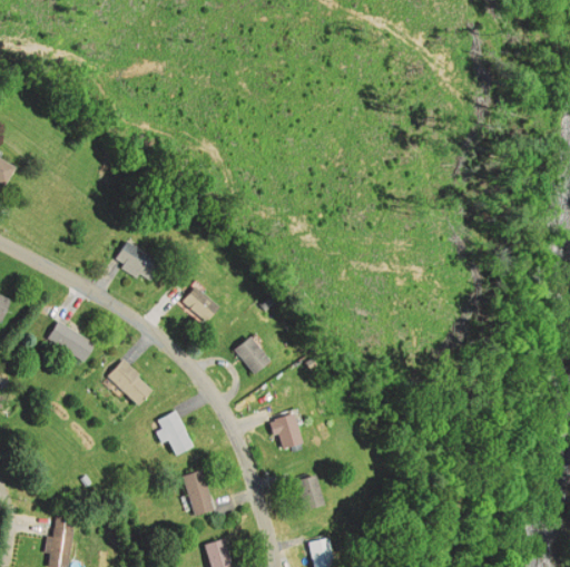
[(0,183),(6,186),(16,167),(0,158),(0,183)]
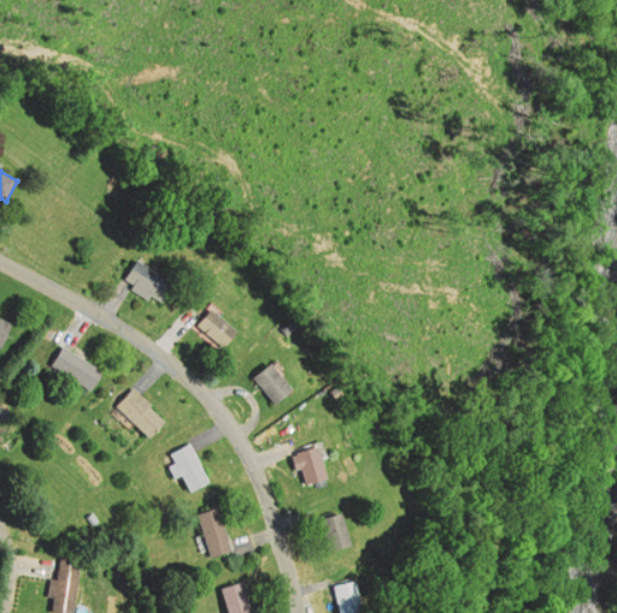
[(124,278),(163,302),(175,283),(136,259),(124,278)]
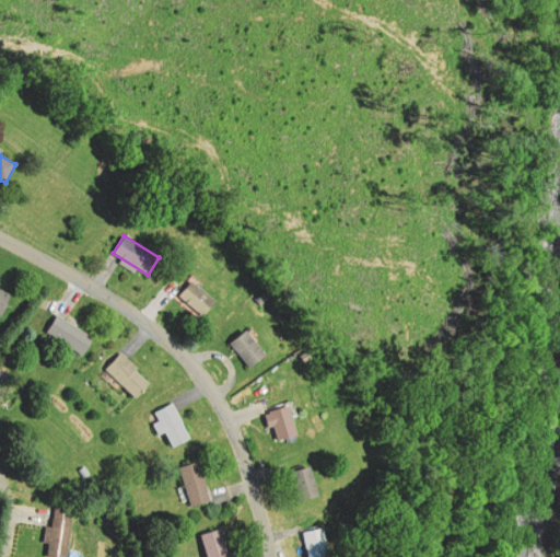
[(177,294),(203,316),(216,301),(190,279),(177,294)]
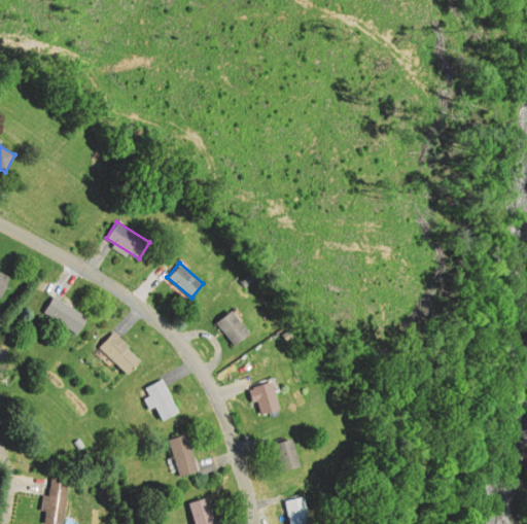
[(0,273),(11,279),(1,301),(0,300),(0,273)]
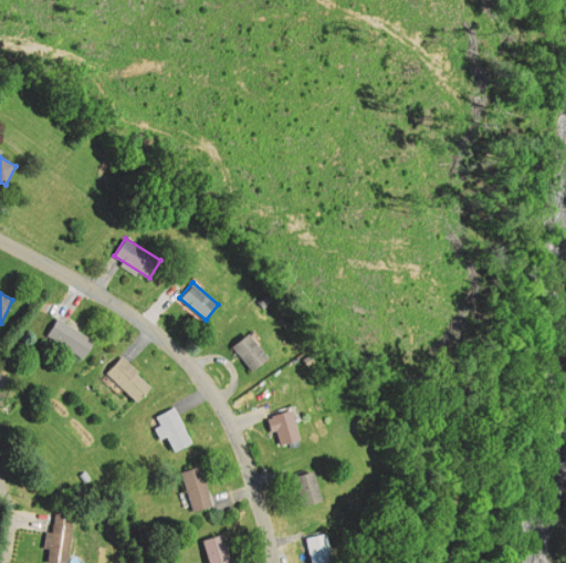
[(48,337),(84,361),(96,341),(60,318),(48,337)]
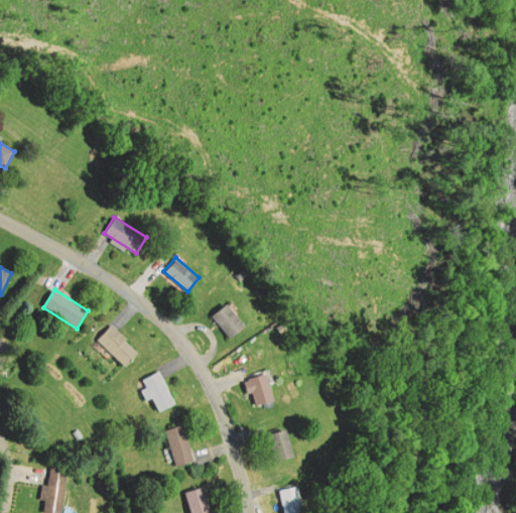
[(213,315),(230,339),(245,327),(228,303),(213,315)]
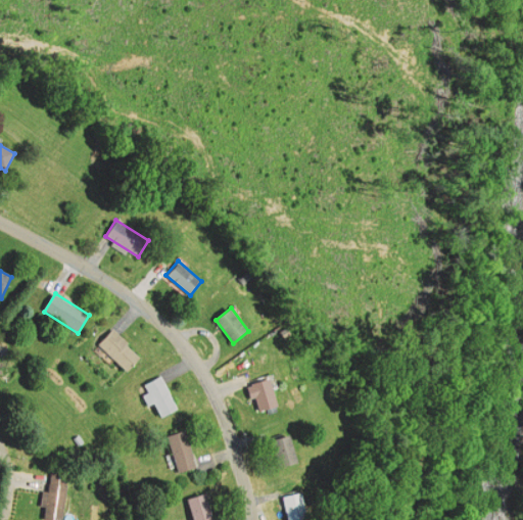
[(110,332),(140,357),(128,372),(98,347),(110,332)]
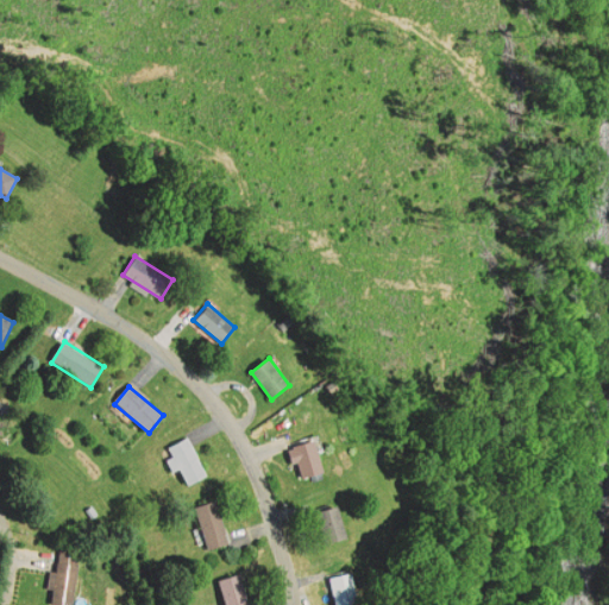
[(168,448),(188,489),(208,478),(188,439),(168,448)]
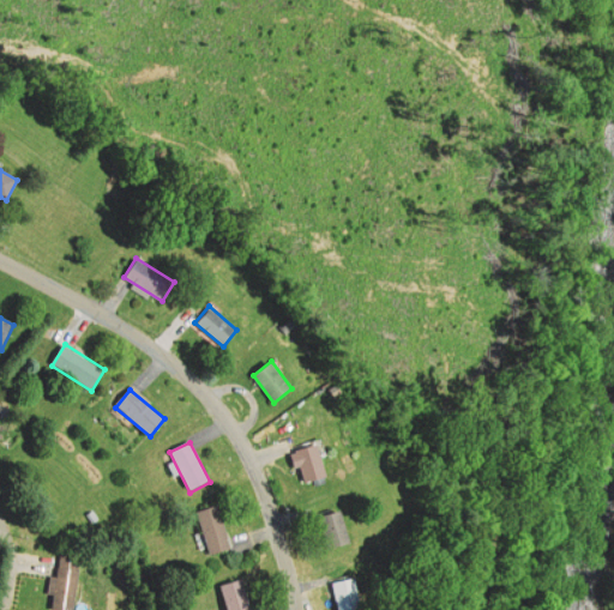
[(294,450),(304,485),(327,478),(318,442),(294,450)]
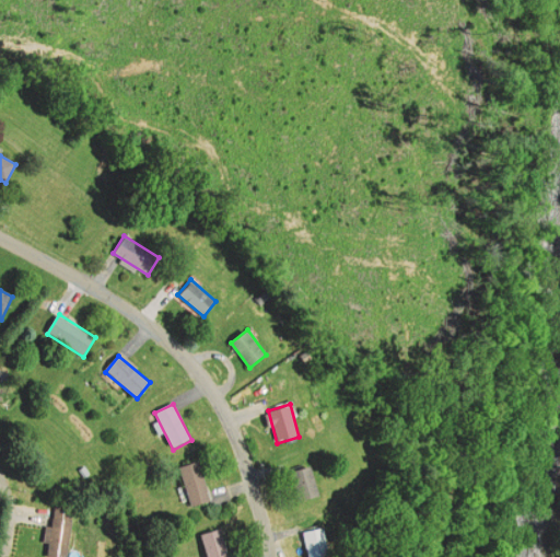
[(198,462),(212,501),(193,508),(179,468),(198,462)]
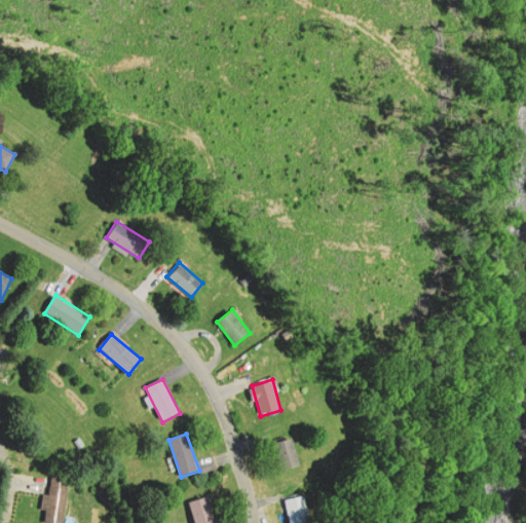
[(275,444),(283,472),(299,467),(292,439),(275,444)]
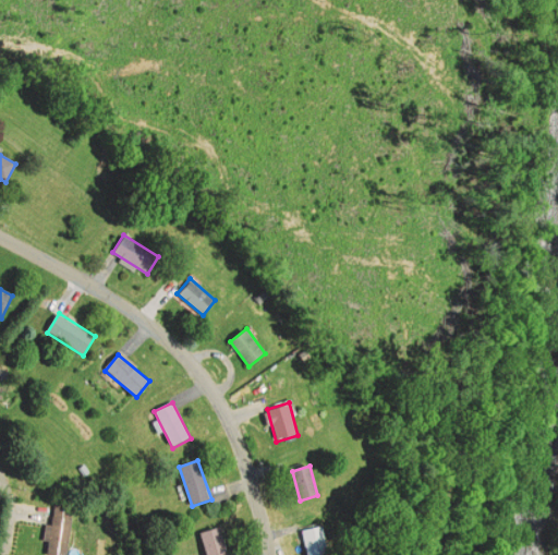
[(73,506),(67,554),(47,554),(53,504),(73,506)]
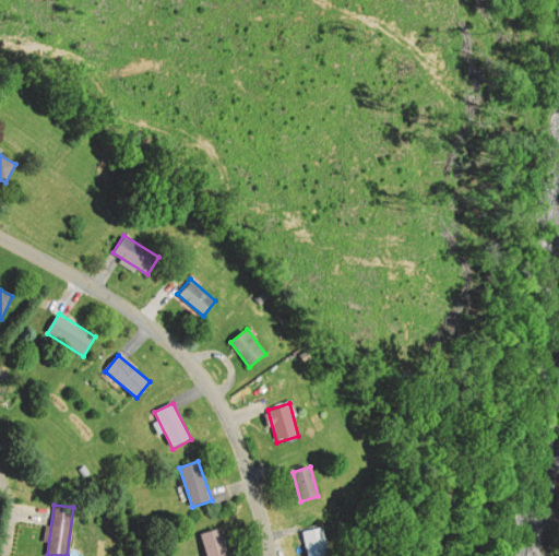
[(304,531),(308,555),(330,555),(324,527),(304,531)]
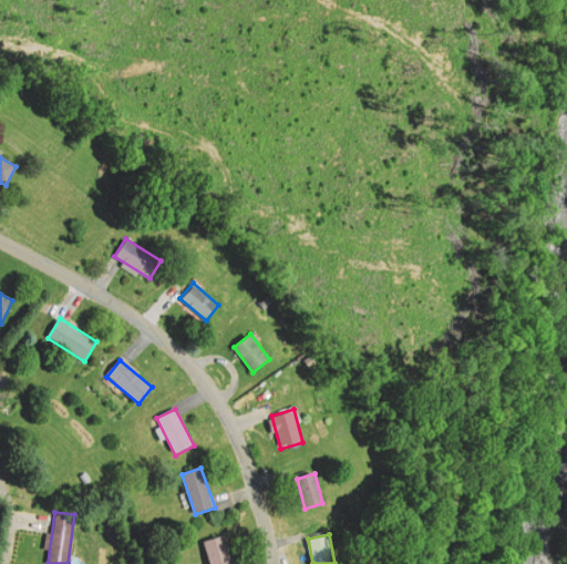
[(205,541),(210,563),(230,563),(224,535),(205,541)]
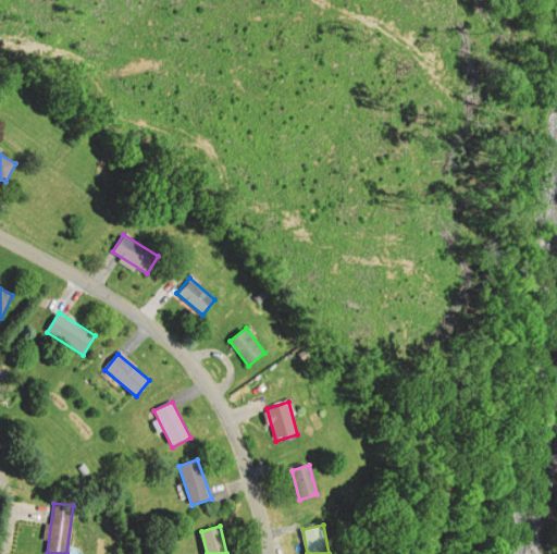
All buildings are outlined.
